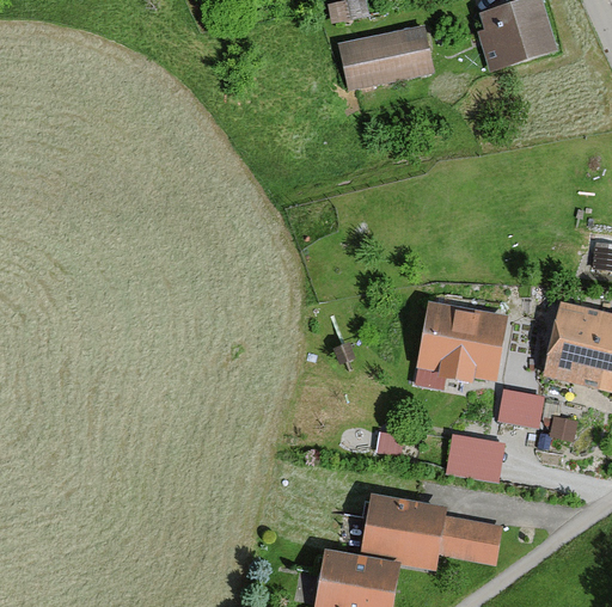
[(470,0),(494,69),(556,50),(539,0),(470,0)]
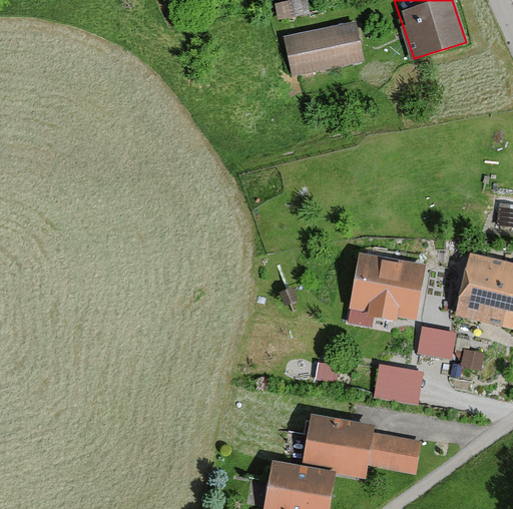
[(354,19),(284,35),(293,78),(364,62),(354,19)]
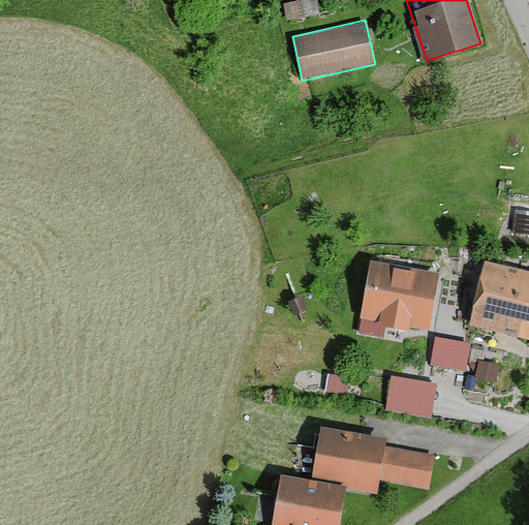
[(374,258),(361,320),(427,335),(440,273),(374,258)]
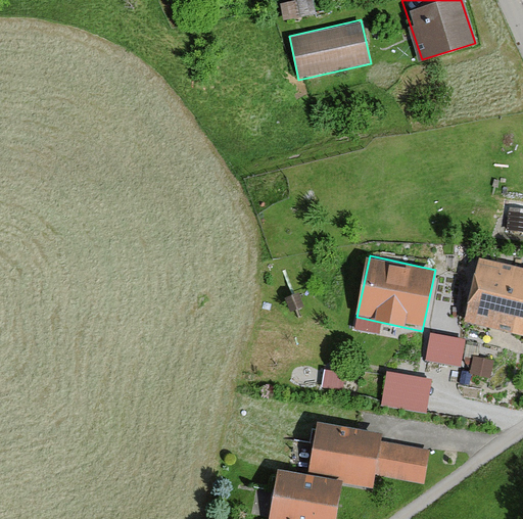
[(522,268),(478,256),(462,321),(522,335),(522,268)]
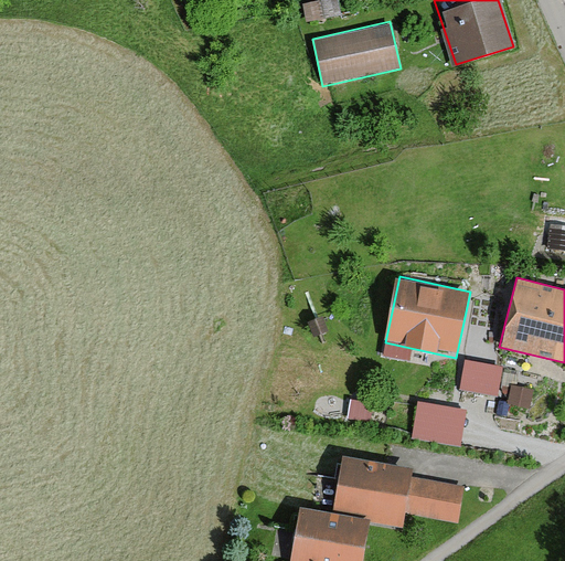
[(468,356),(462,387),(500,392),(504,362),(468,356)]
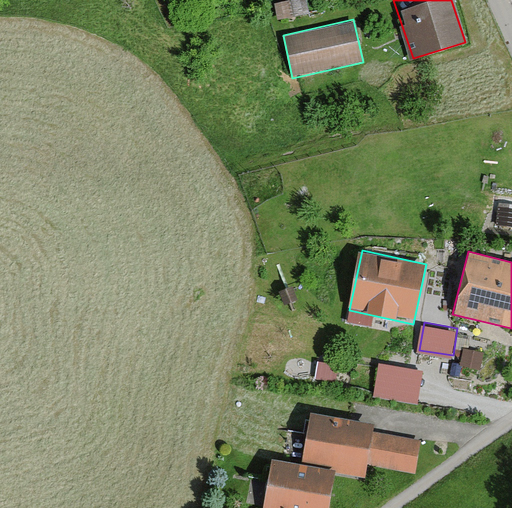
[(373,394),(419,402),(425,368),(379,360),(373,394)]
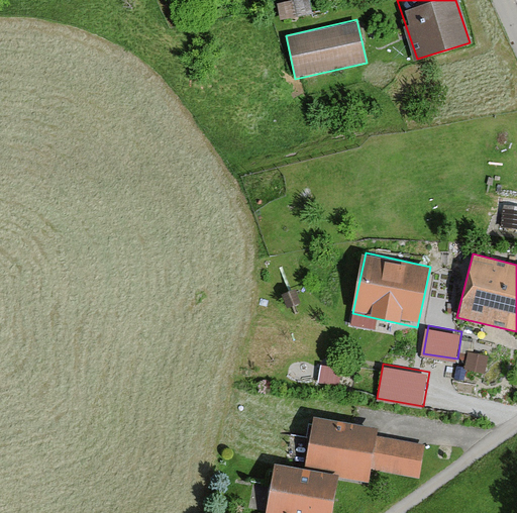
[(264,512),(333,512),(341,479),(370,485),(374,467),(418,477),(425,442),(311,418),(301,468),(275,462),(264,512)]
